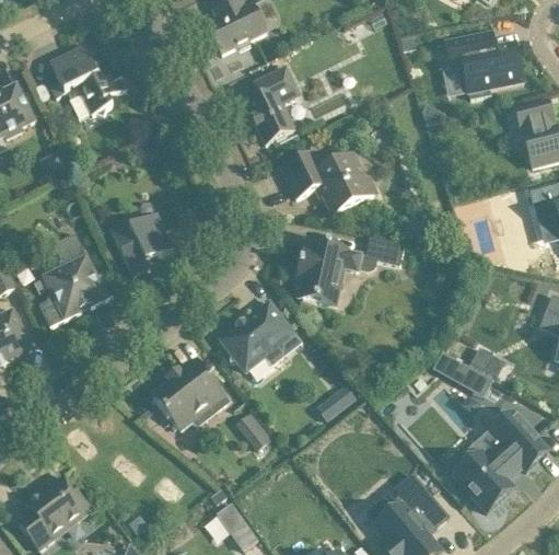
[(221,54),(235,47),(240,49),(249,45),(251,39),(266,32),(253,4),(245,8),(241,0),(233,0),(212,10),(216,15),(217,14),(220,21),(208,26),(221,54)]
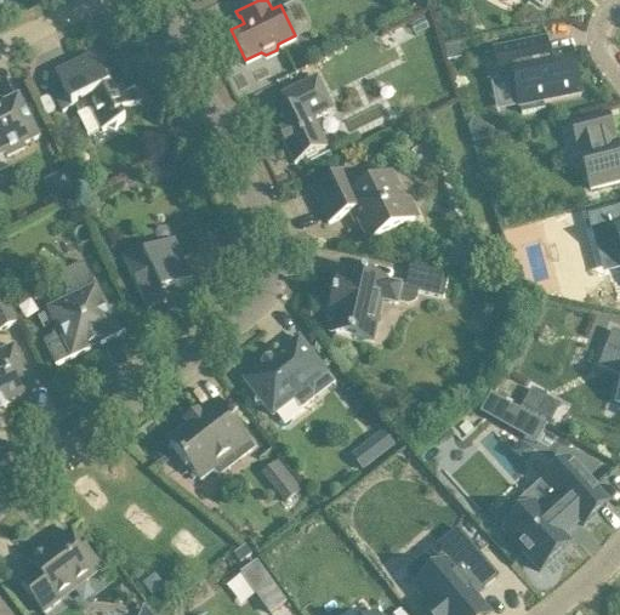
[(549,51),(545,36),(545,35),(494,45),(500,78),(513,75),(518,103),(521,102),(522,109),(544,104),(541,98),(580,90),(572,46),(549,51)]
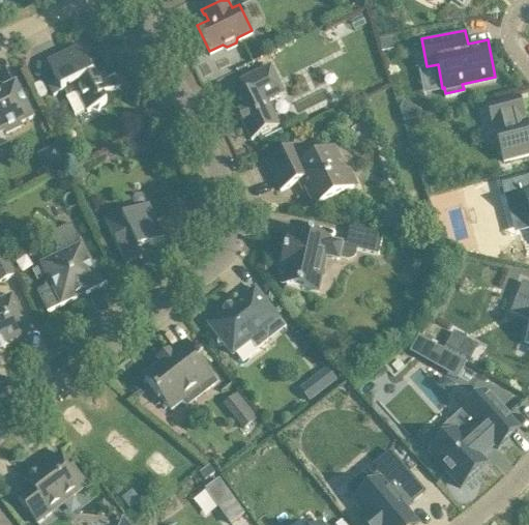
[(390,40),(389,35),(380,37),(381,46),(389,44),(390,40)]
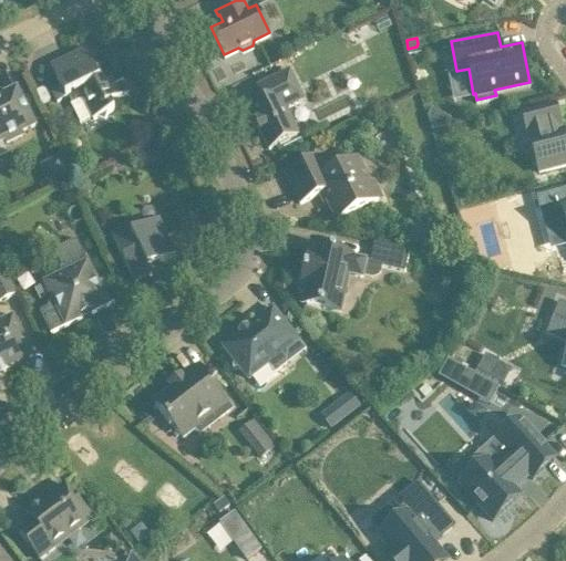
[(91,59),(84,47),(50,63),(60,83),(51,87),(57,99),(69,93),(72,100),(70,101),(80,120),(91,114),(93,116),(98,114),(104,116),(106,110),(114,106),(111,100),(129,92),(113,61),(106,63),(106,62),(105,60),(104,59),(102,58),(101,56),(100,55),(98,54),(95,54),(94,54),(94,56),(91,59)]
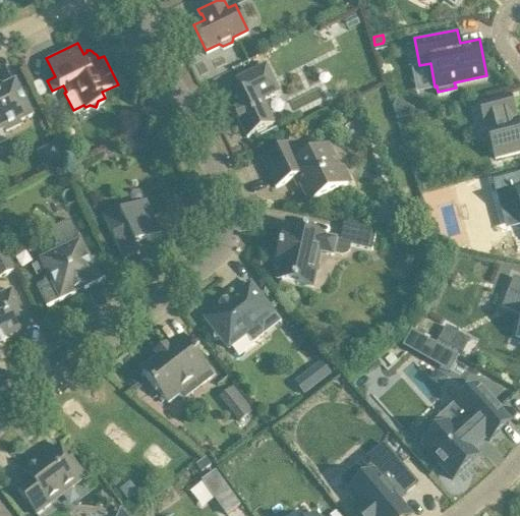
[(246,134),(265,125),(274,121),(263,97),(279,89),(266,62),(235,76),(241,90),(228,96),(234,109),(233,110),(238,119),(238,118),(246,134)]
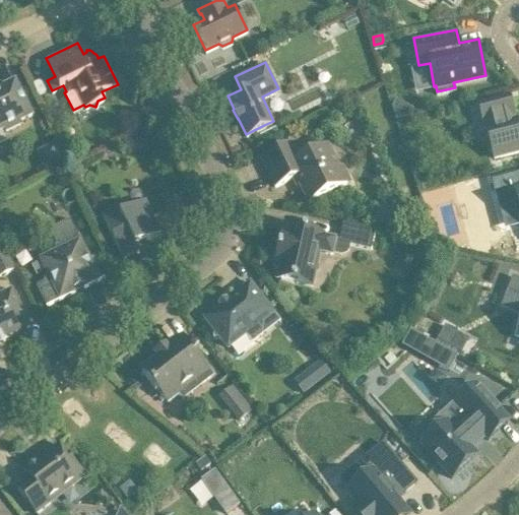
[(31,112),(23,95),(14,77),(2,83),(0,80),(0,127),(4,125),(5,128),(20,120),(18,118),(31,112)]
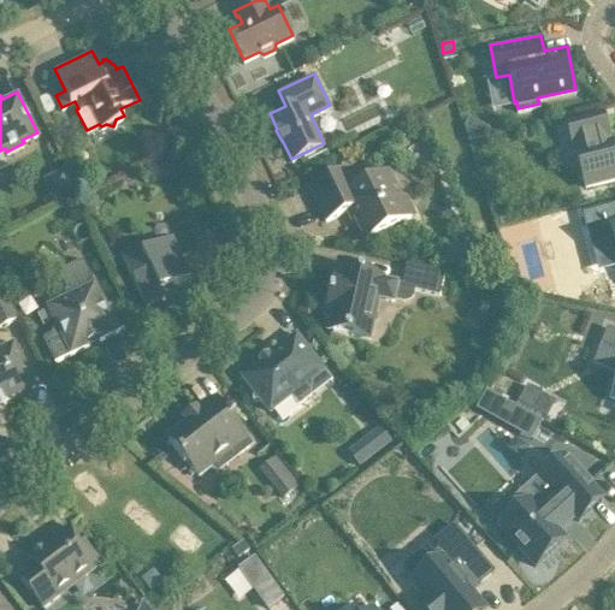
[(604,132),(608,132),(602,111),(567,120),(573,141),(574,141),(577,149),(577,150),(585,183),(614,175),(614,140),(613,141),(607,142),(604,132)]
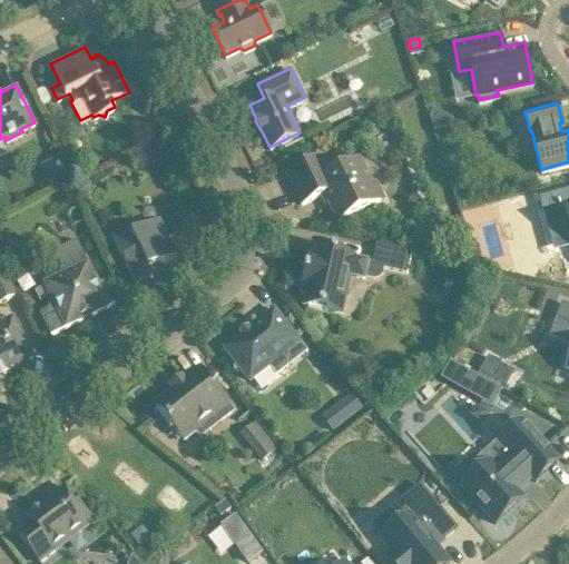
[(60,152),(43,160),(55,182),(71,175),(60,152)]
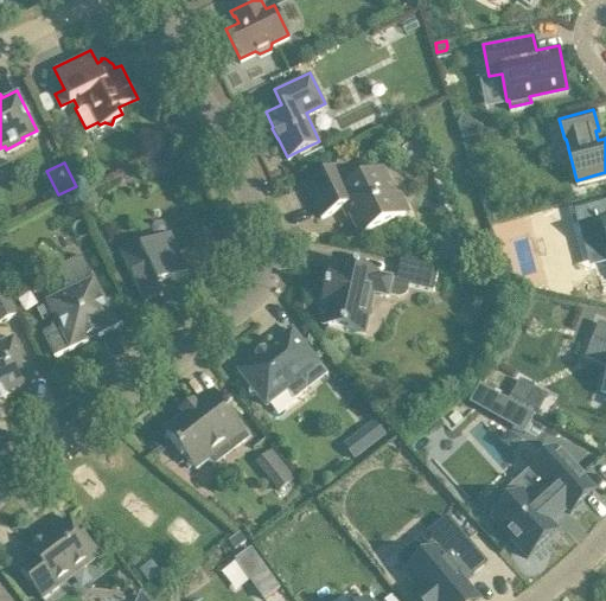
[(359,232),(381,222),(409,209),(400,191),(395,193),(382,166),(350,181),(340,162),(304,180),(320,215),(344,203),(359,232)]
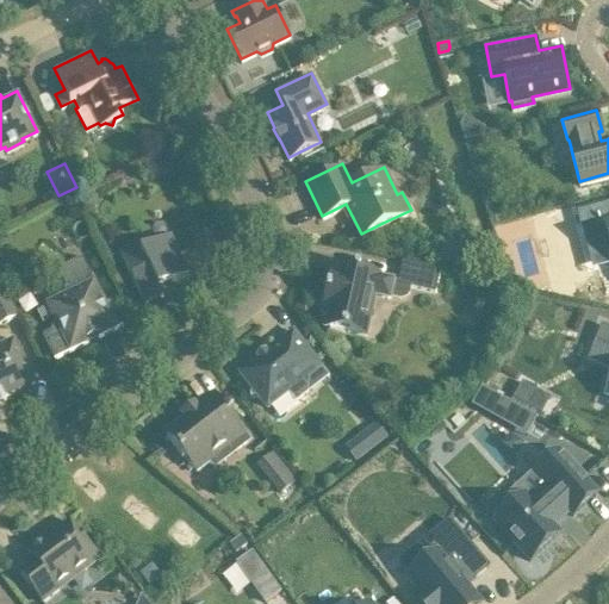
[(97,191),(91,187),(85,190),(81,195),(82,201),(88,204),(94,203),(98,197),(97,191)]
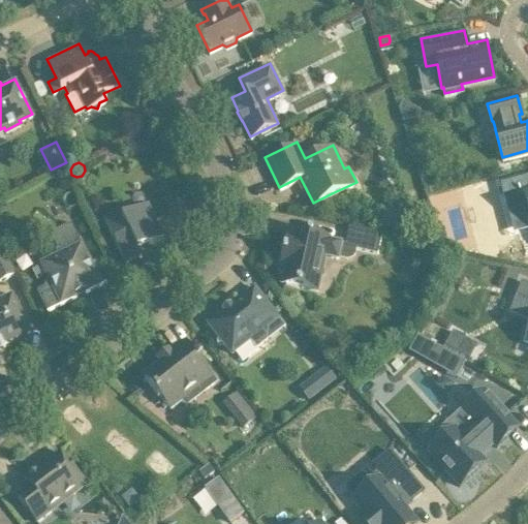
[(527,173),(500,181),(504,199),(517,196),(521,211),(527,209),(527,173)]
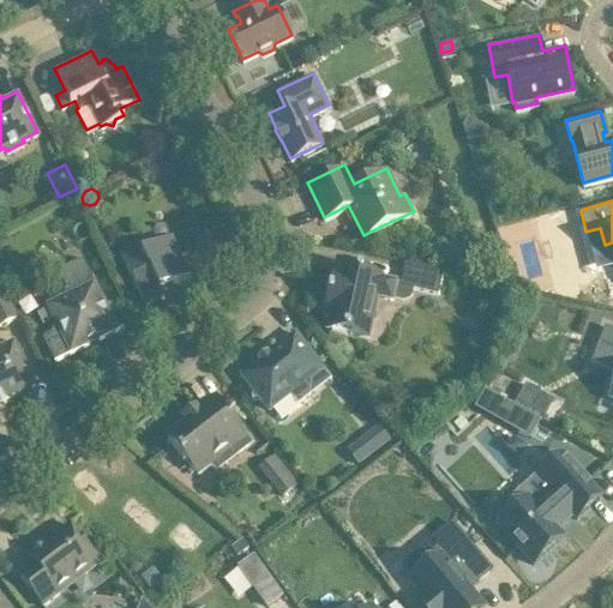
[(120,251),(134,280),(144,302),(163,293),(161,286),(190,272),(170,234),(142,248),(139,242),(120,251)]
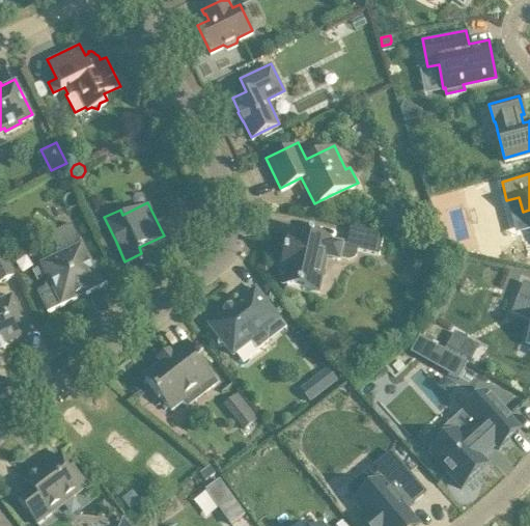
[(107,280),(98,261),(96,258),(91,261),(72,220),(50,230),(57,246),(54,254),(40,261),(47,275),(44,284),(36,288),(47,309),(77,295),(76,293),(84,288),(85,291),(107,280)]
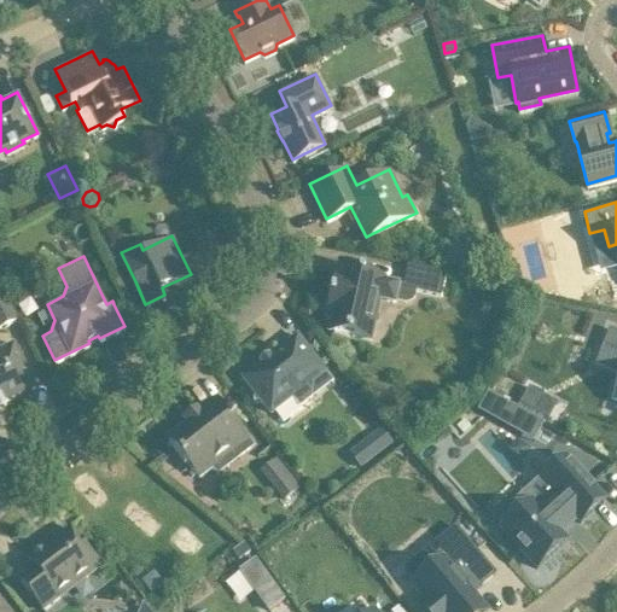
[(408,261),(403,285),(441,293),(446,269),(408,261)]
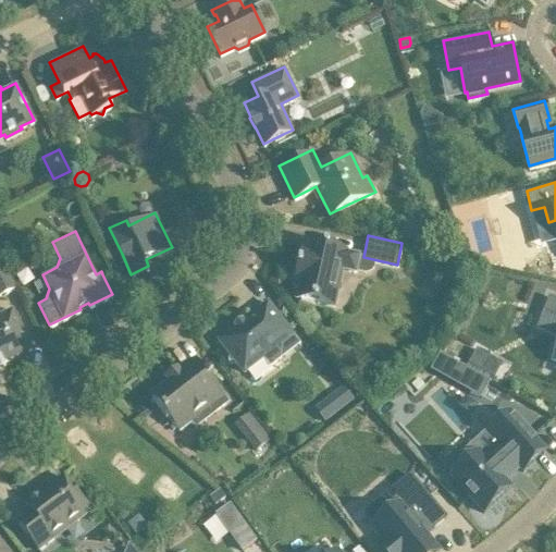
[(345,247),(330,244),(309,240),(308,244),(304,244),(295,282),(299,283),(296,295),(331,303),(338,266),(355,269),(359,252),(345,248),(345,247)]
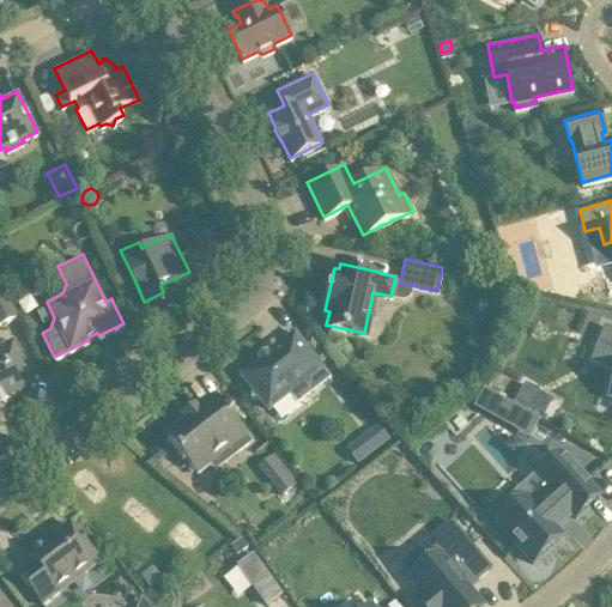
[(4,285),(0,287),(0,310),(5,320),(17,314),(4,285)]
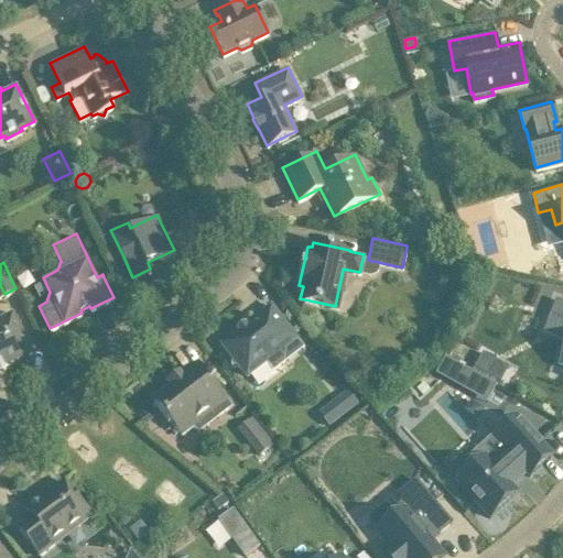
[(562,298),(555,296),(550,310),(562,315),(562,357),(561,362),(562,362),(562,298)]
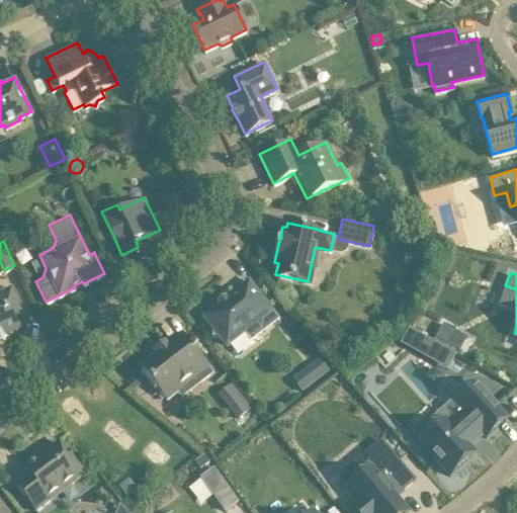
[(272,309),(261,293),(249,278),(202,314),(212,327),(210,335),(219,335),(227,344),(244,330),(259,332),(261,317),(272,309)]
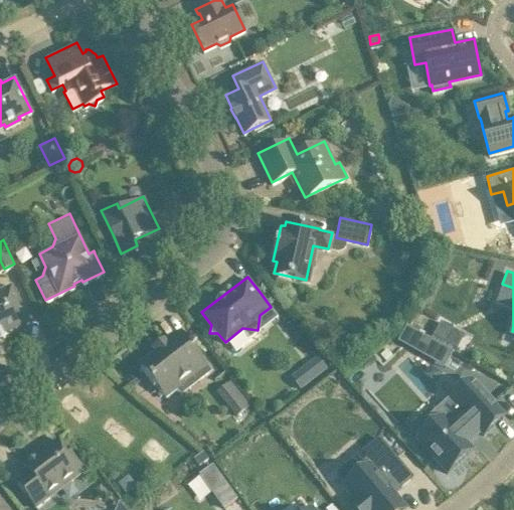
[(29,320),(20,302),(11,284),(0,289),(0,336),(5,334),(4,332),(29,320)]
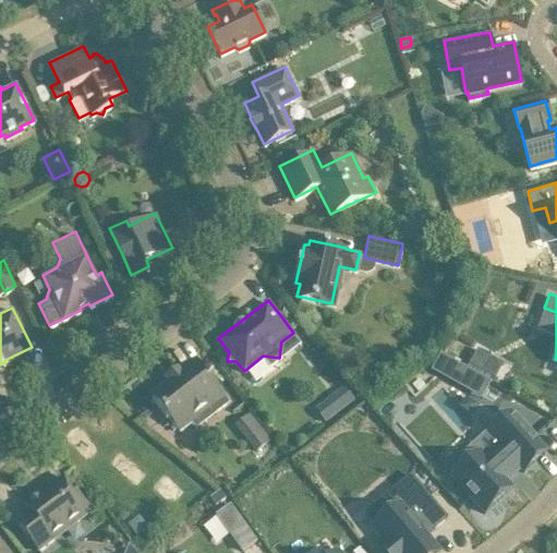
[(476,346),(469,361),(476,365),(485,350),(476,346)]
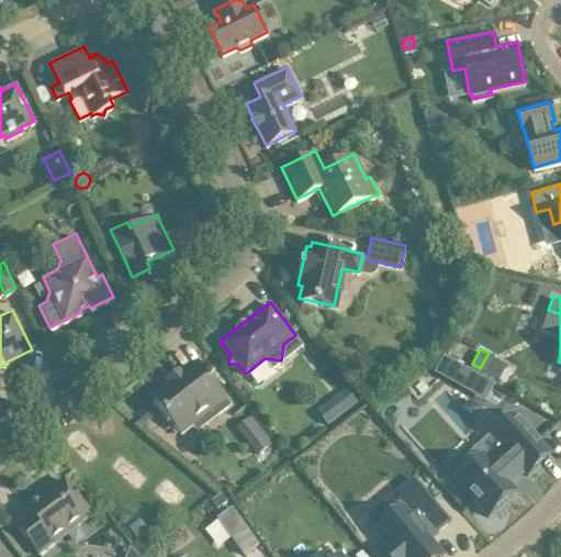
[(447,355),(439,368),(468,385),(475,371),(447,355)]
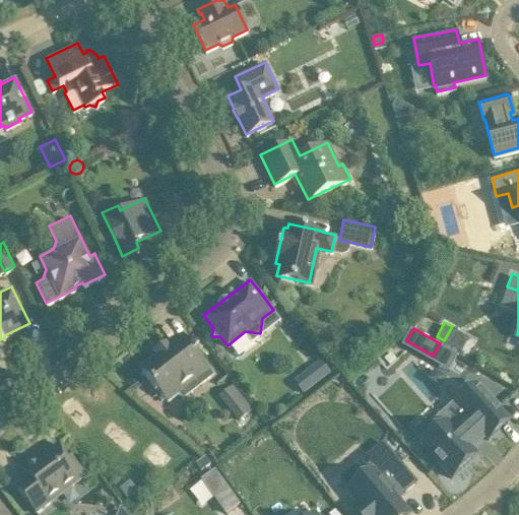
[(209,367),(194,347),(182,331),(168,342),(166,339),(153,349),(157,353),(141,367),(167,399),(209,367)]
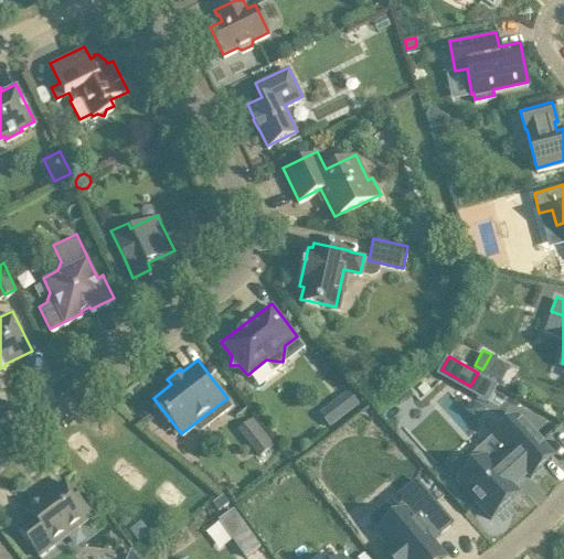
[(330,423),(358,401),(349,388),(320,411),(330,423)]
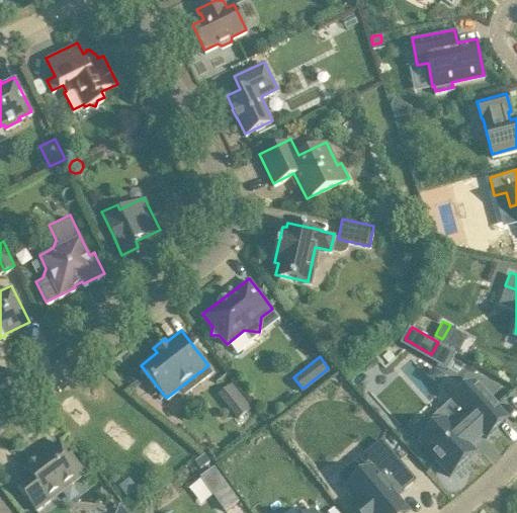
[(426,434),(420,440),(449,474),(475,450),(467,442),(481,429),(486,435),(507,416),(474,379),(461,392),(453,400),(466,413),(452,425),(445,417),(426,434)]
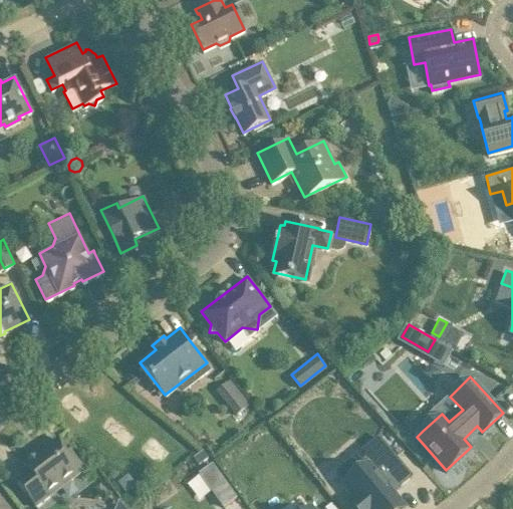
[(249,403),(230,377),(216,389),(235,414),(249,403)]
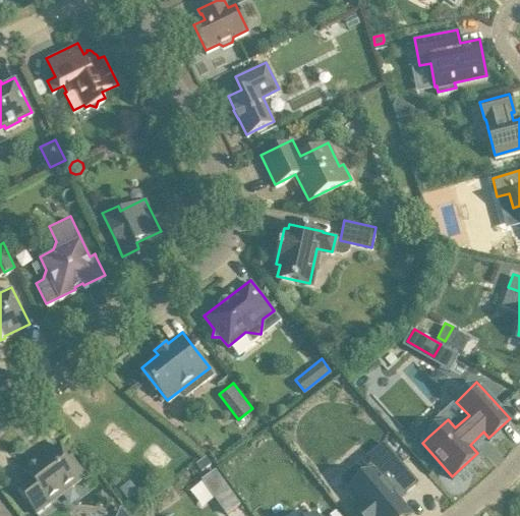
[(351,489),(348,491),(361,507),(357,511),(361,515),(406,515),(411,513),(397,497),(416,480),(384,441),(368,454),(379,466),(351,489)]
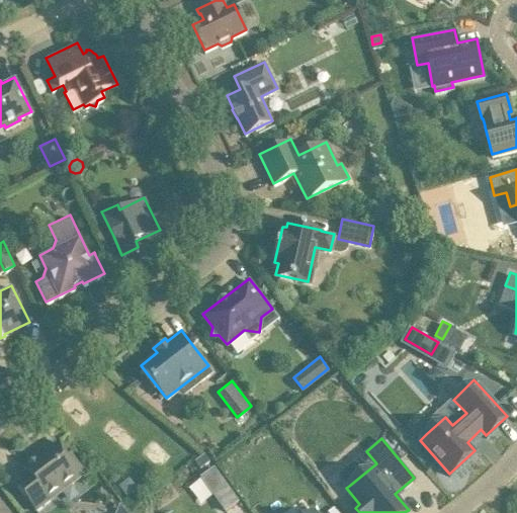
[(35,509),(83,473),(84,472),(60,440),(47,449),(44,446),(21,463),(26,469),(14,480),(35,509)]
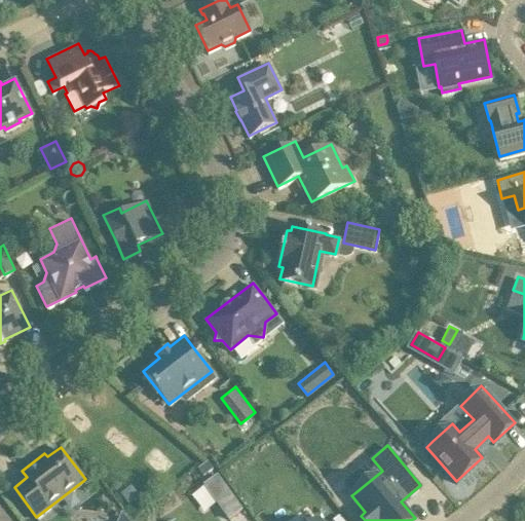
[(217,473),(204,483),(228,516),(241,507),(217,473)]
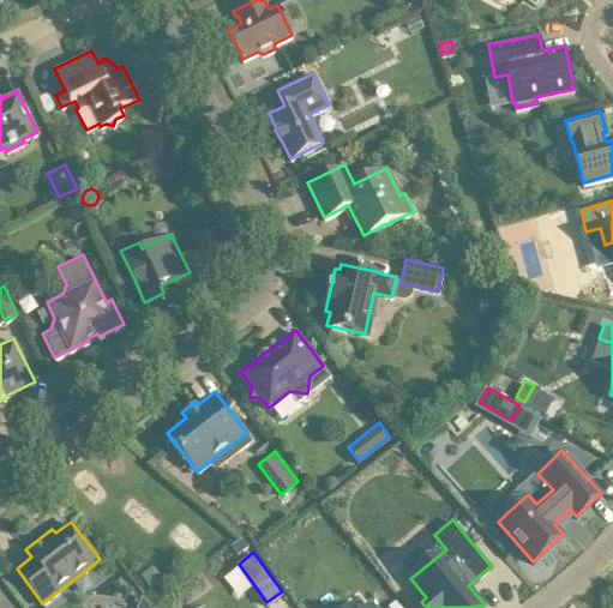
[(161,576),(152,565),(142,573),(150,584),(161,576)]
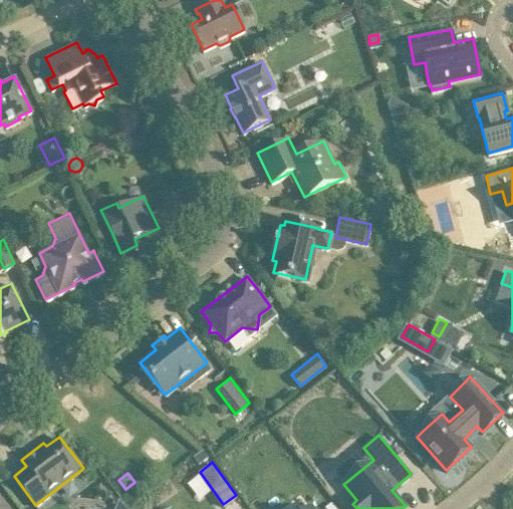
[(0,508),(8,508),(2,500),(0,497),(0,508)]
